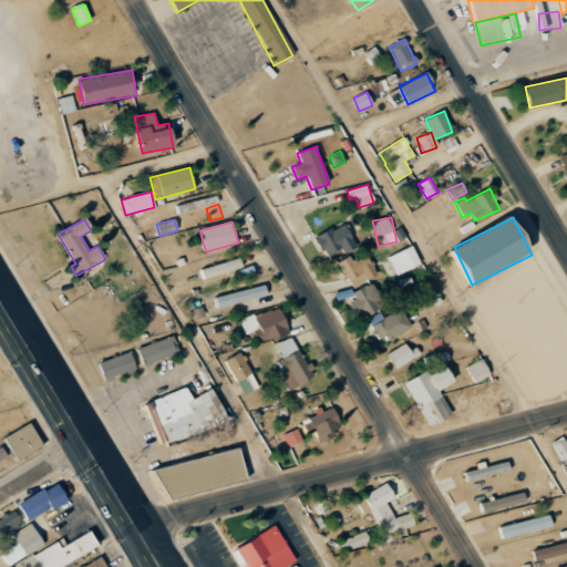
[(356,247),(343,223),(315,237),(325,257),(341,249),(343,254),(356,247)]
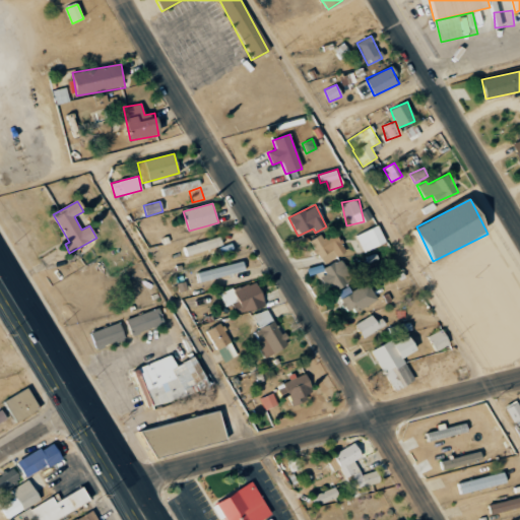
[(355,235),(363,252),(385,243),(378,225),(355,235)]
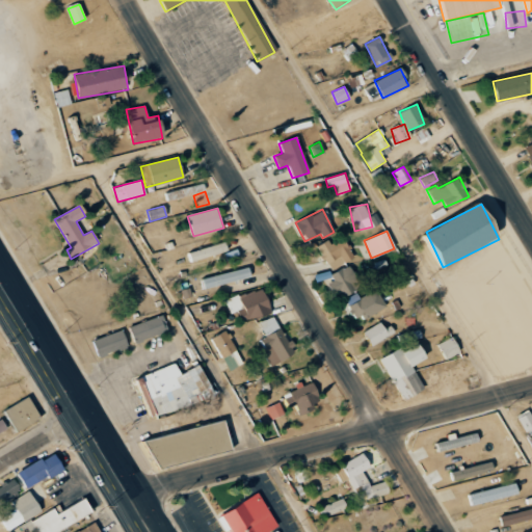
[(353,259),(344,237),(329,243),(327,240),(317,245),(328,270),(353,259)]
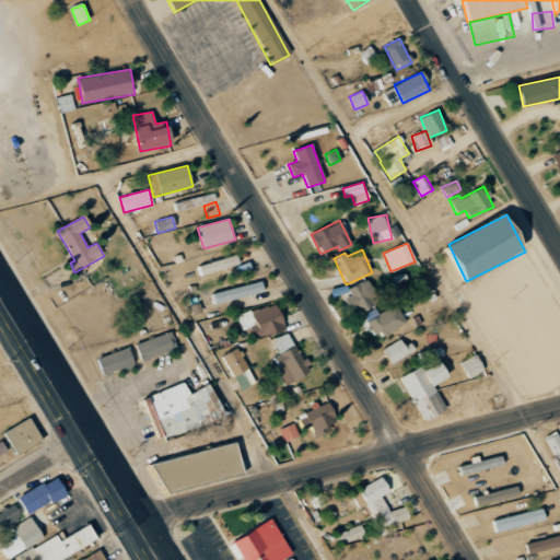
[(198,264),(200,273),(240,267),(238,257),(198,264)]
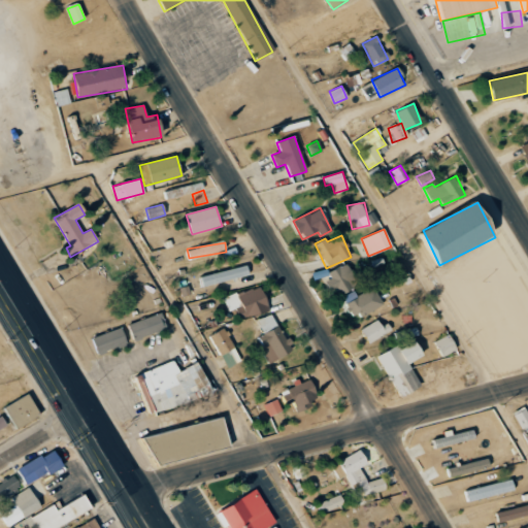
[(336,289),(339,295),(359,284),(348,264),(322,278),(329,292),(336,289)]
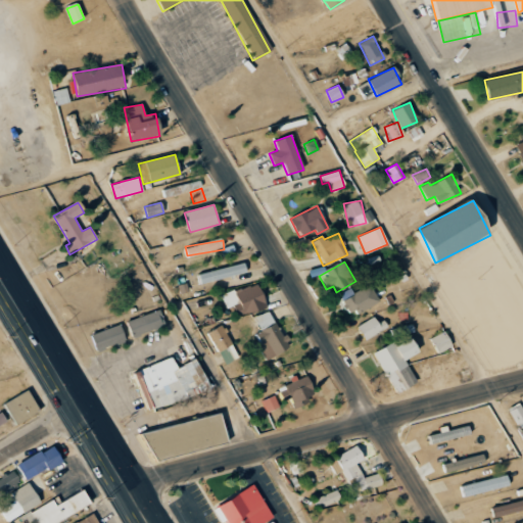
[(201,284),(246,273),(244,263),(198,274),(201,284)]
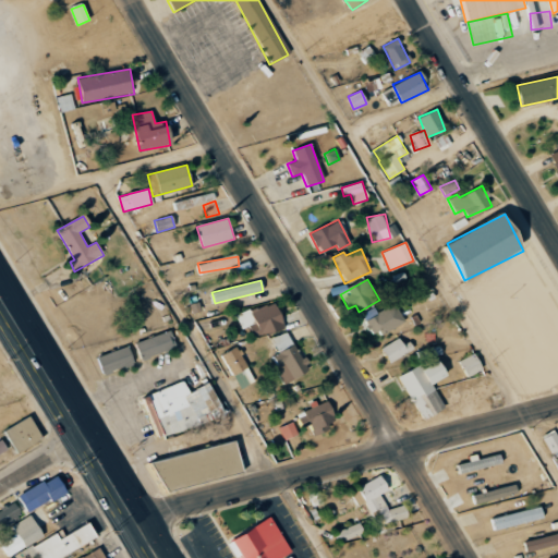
[(250,327),(253,338),(283,329),(276,303),(235,314),(240,329),(250,327)]
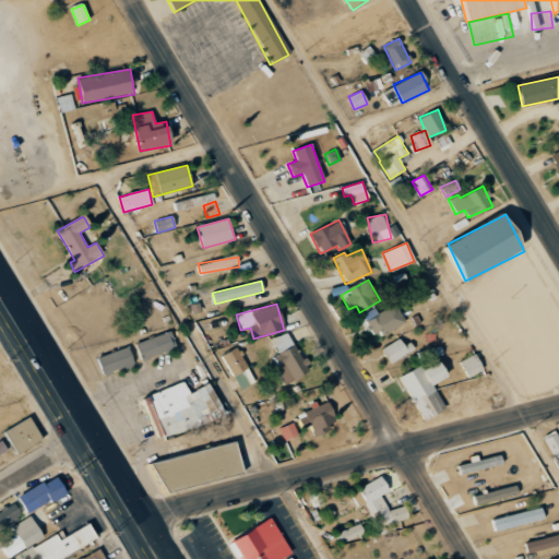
[(405,323),(396,306),(365,320),(371,335),(380,331),(381,334),(405,323)]
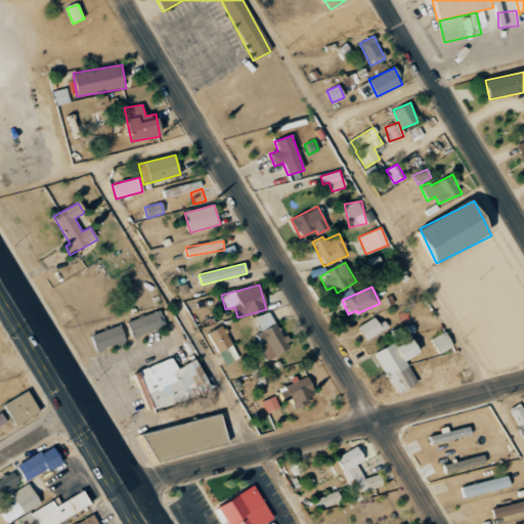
[(165,326),(159,310),(127,322),(133,339),(165,326)]
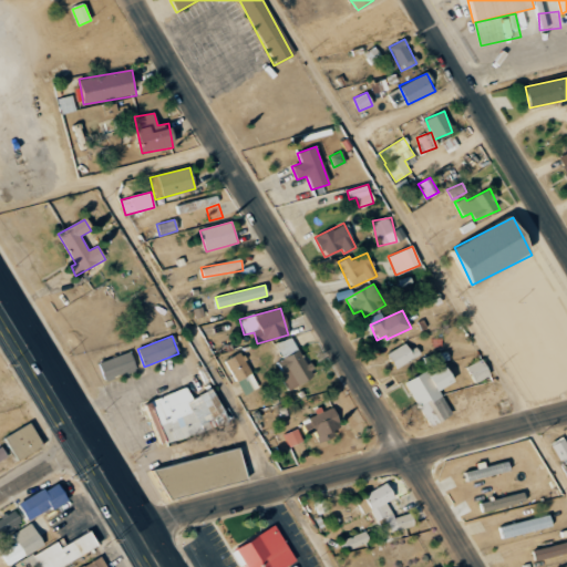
[(297,350),(291,337),(275,343),(281,358),(297,350)]
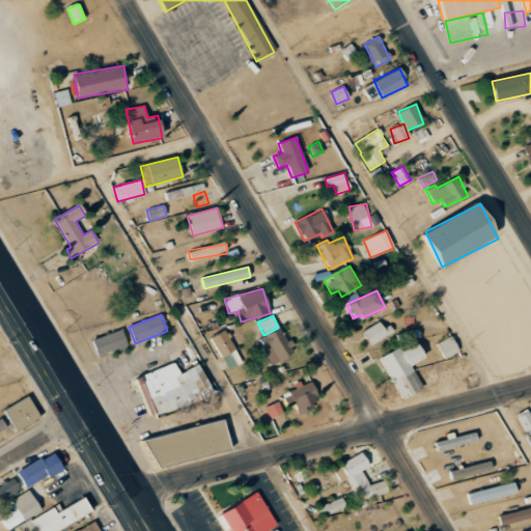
[(362,331),(370,345),(391,334),(383,319),(362,331)]
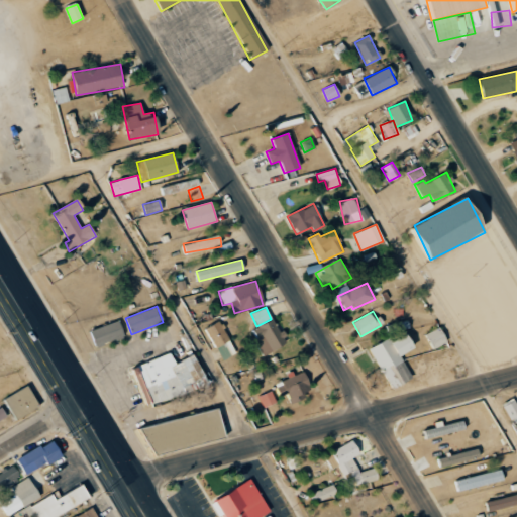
[(286,344),(272,319),(252,330),(257,338),(253,340),(263,356),(286,344)]
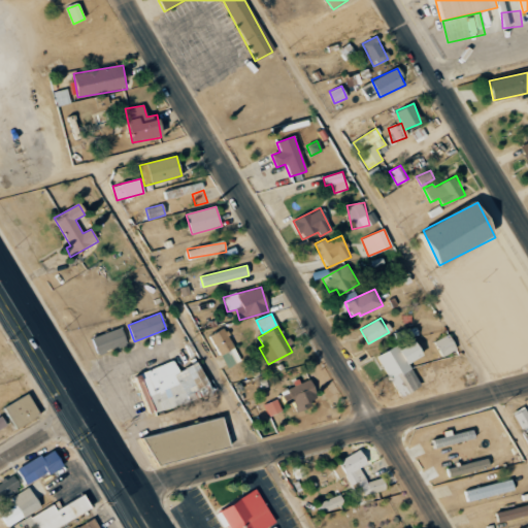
[(97,355),(126,344),(121,327),(91,338),(97,355)]
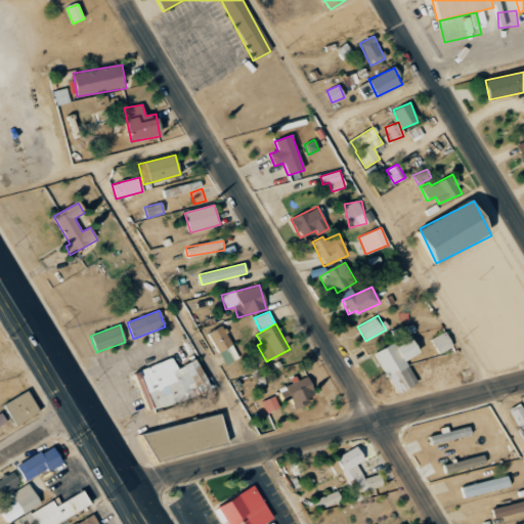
[(238,358),(221,325),(207,334),(225,365),(238,358)]
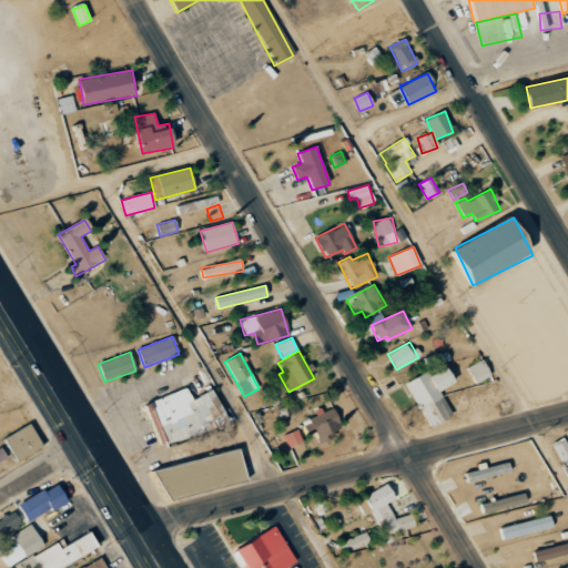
[(476,384),(492,376),(483,359),(467,368),(476,384)]
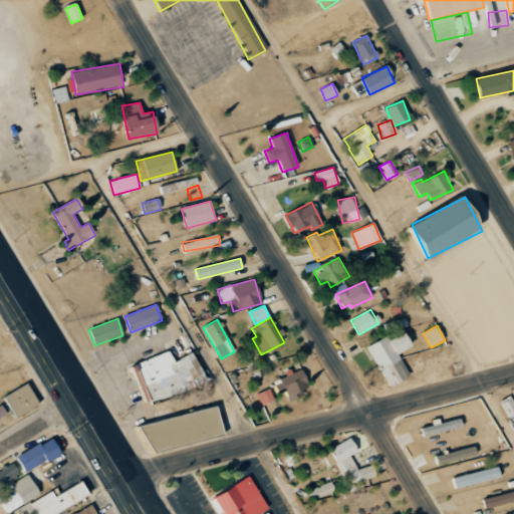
[(367,346),(390,388),(410,376),(398,354),(412,346),(405,332),(388,341),(386,337),(367,346)]
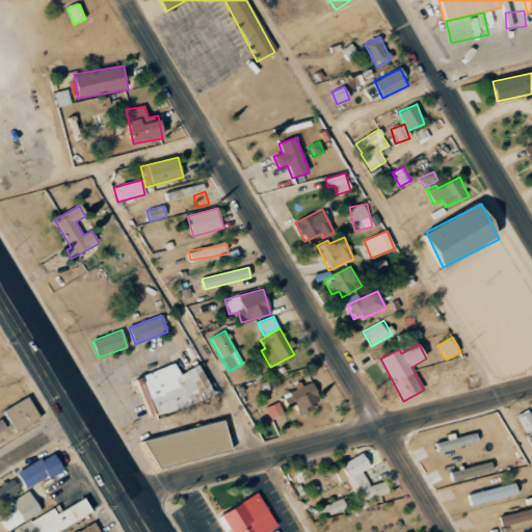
[(213,397),(203,365),(179,373),(176,364),(136,377),(150,418),(213,397)]
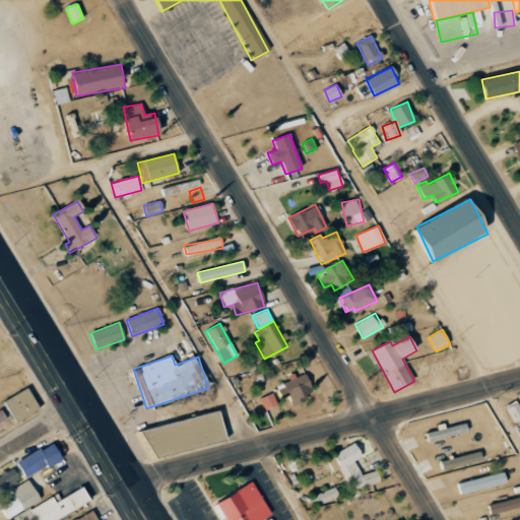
[(276,386),(281,399),(288,397),(291,404),(314,395),(306,374),(276,386)]
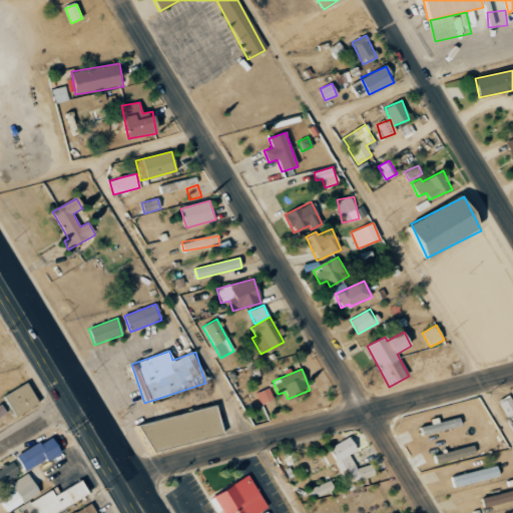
[(4,397),(17,417),(39,402),(26,382),(4,397)]
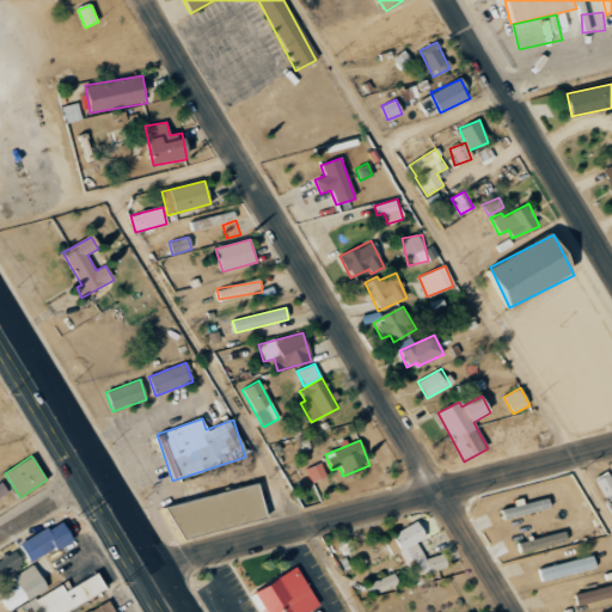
[(312,483),(326,477),(320,463),(306,467),(312,483)]
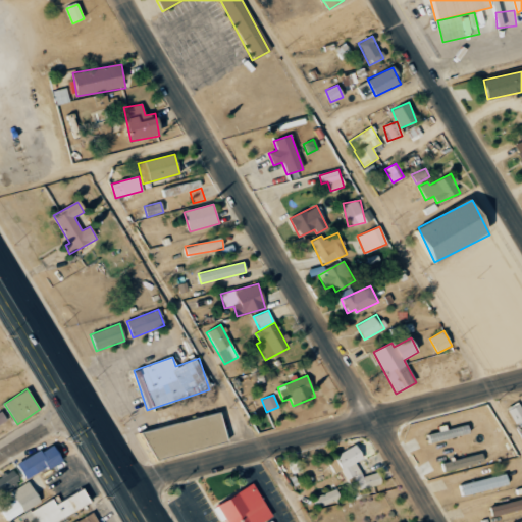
[(515,424),(521,419),(521,409),(519,403),(507,408),(515,424)]
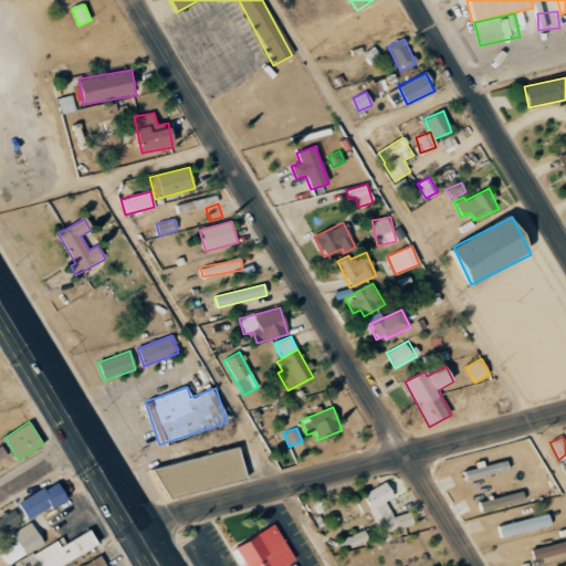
[(157,467),(164,498),(245,481),(240,450),(157,467)]
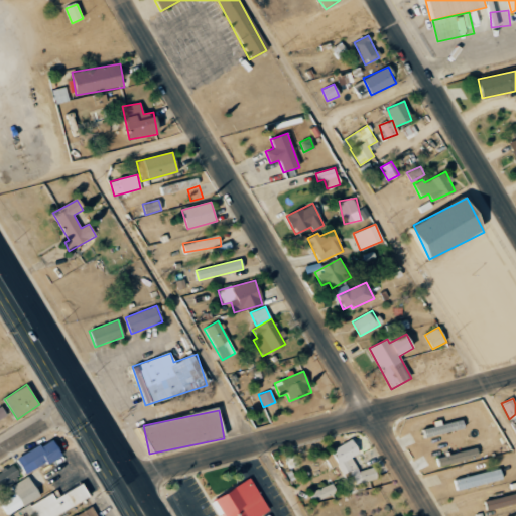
[(464,428),(463,419),(422,428),(424,437),(464,428)]
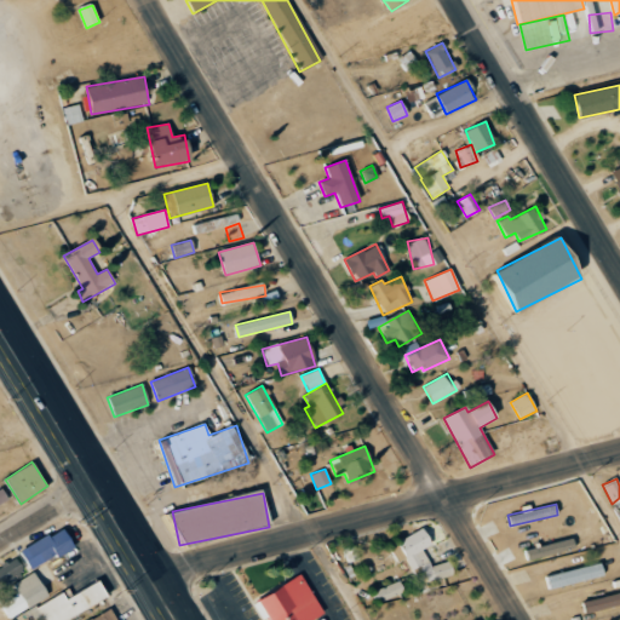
[(21,551),(32,570),(74,545),(63,526),(21,551)]
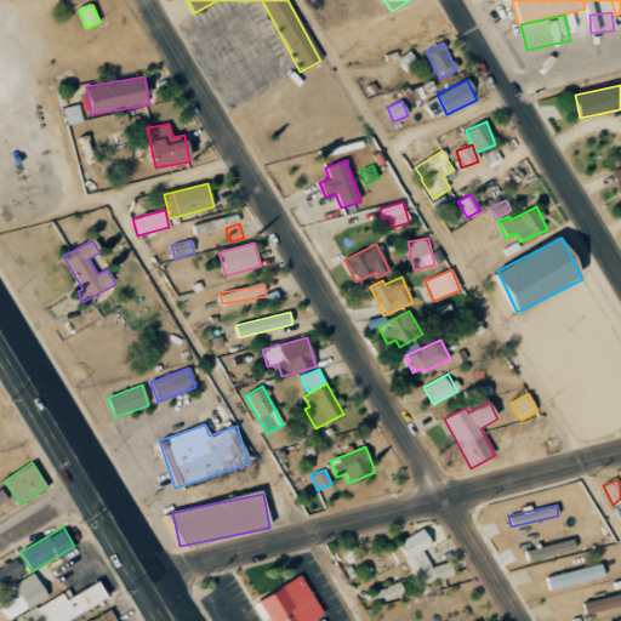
[(455,573),(446,559),(434,565),(426,550),(433,546),(423,528),(398,542),(415,574),(422,570),(431,585),(455,573)]
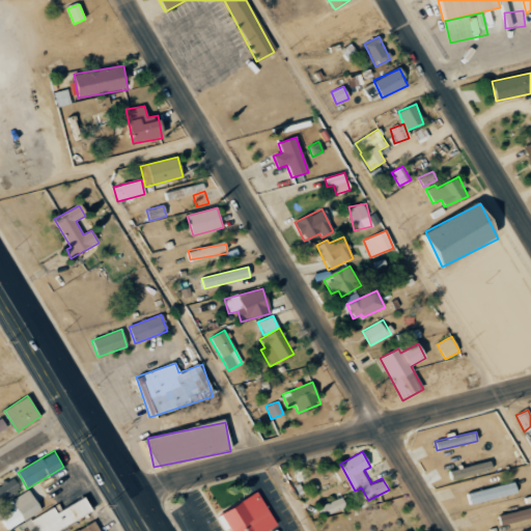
[(452,480),(493,469),(490,459),(449,471),(452,480)]
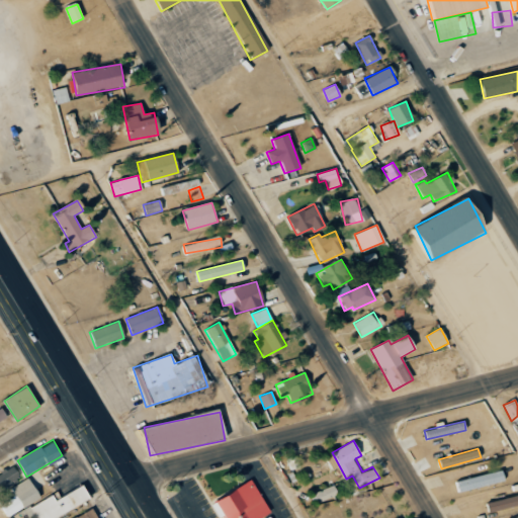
[(0,490),(19,480),(12,466),(0,472),(0,490)]
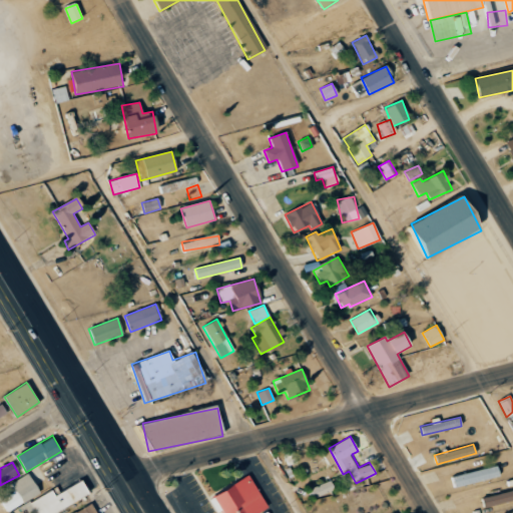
[(455,487),(499,475),(497,465),(452,477),(455,487)]
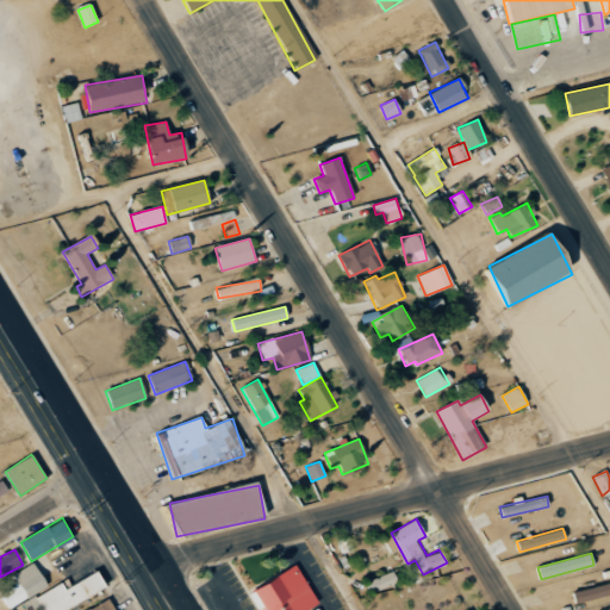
[(8,608),(48,586),(35,562),(12,574),(18,584),(1,593),(8,608)]
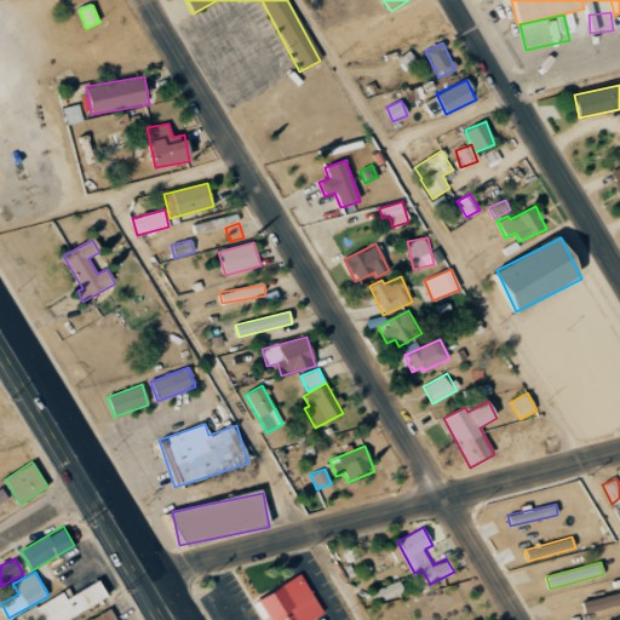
[(254,602),(264,619),(313,619),(323,614),(302,575),(254,602)]
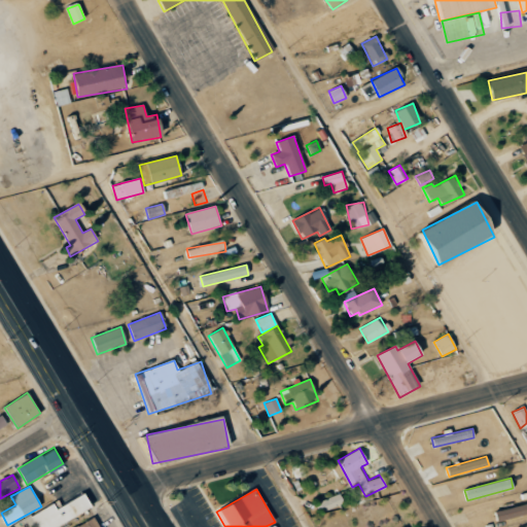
[(58,500),(31,515),(37,526),(55,526),(92,507),(83,493),(61,505),(58,500)]
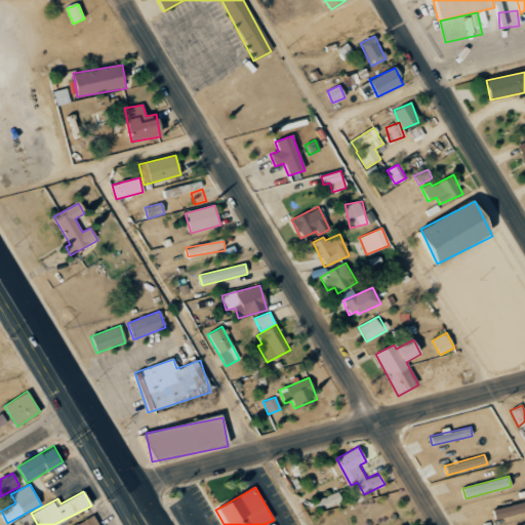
[(318,499),(322,509),(341,501),(337,492),(318,499)]
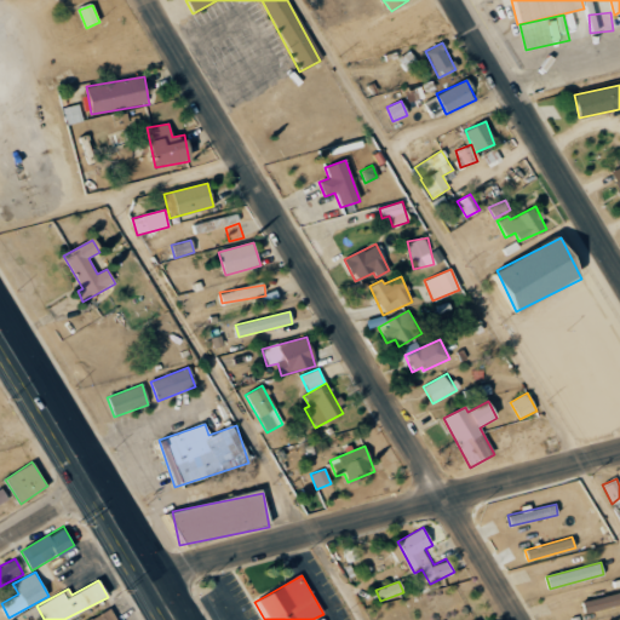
[(585,610),(619,604),(619,592),(583,598),(585,610)]
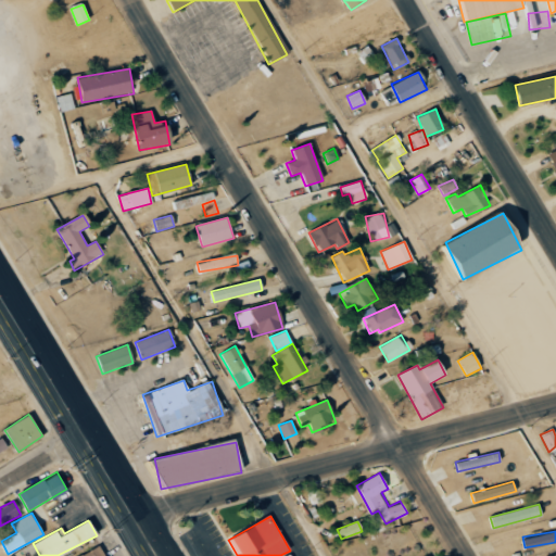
[(104,555),(98,545),(79,555),(104,555)]
